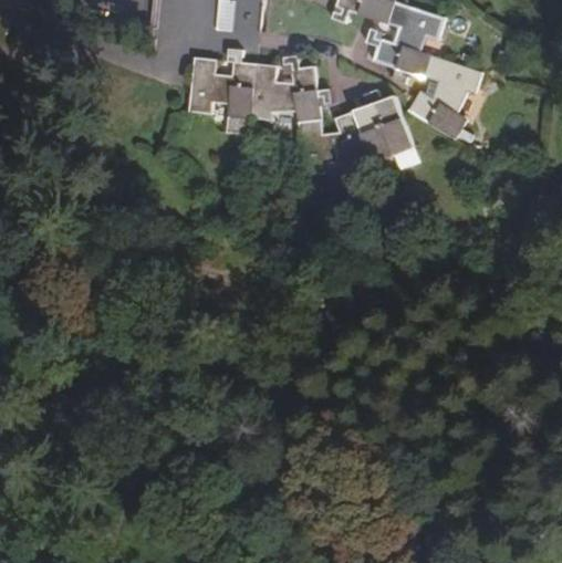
[(217,0),(214,28),(229,30),(232,0),(217,0)]
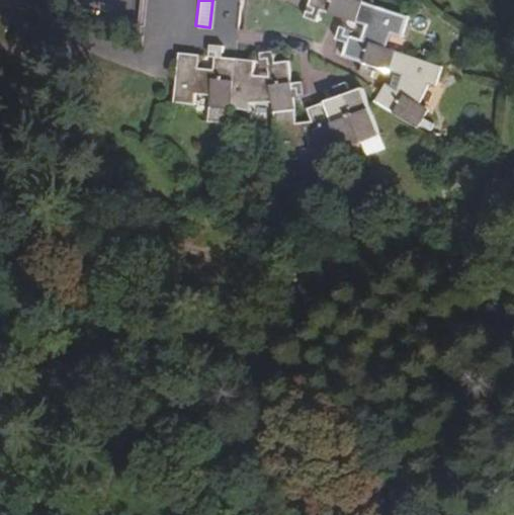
[(308,0),(306,5),(304,12),(303,15),(315,20),(318,10),(329,13),(353,21),(360,1),(357,0),(308,0)]
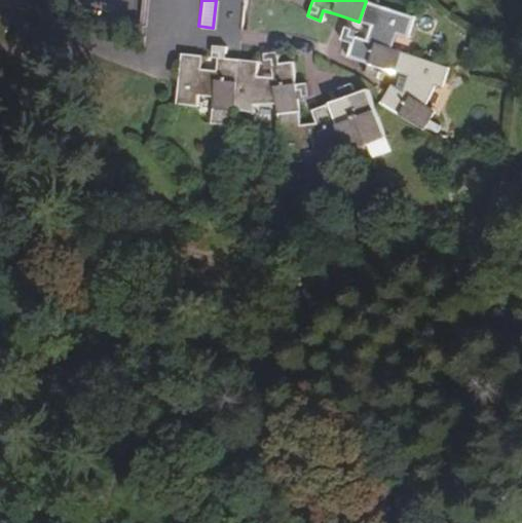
[(404,36),(410,15),(366,1),(359,22),(369,26),(364,38),(350,34),(352,30),(343,26),(339,39),(350,42),(346,55),(366,63),(363,72),(376,76),(379,67),(393,71),(399,50),(390,47),(396,34),(404,36)]
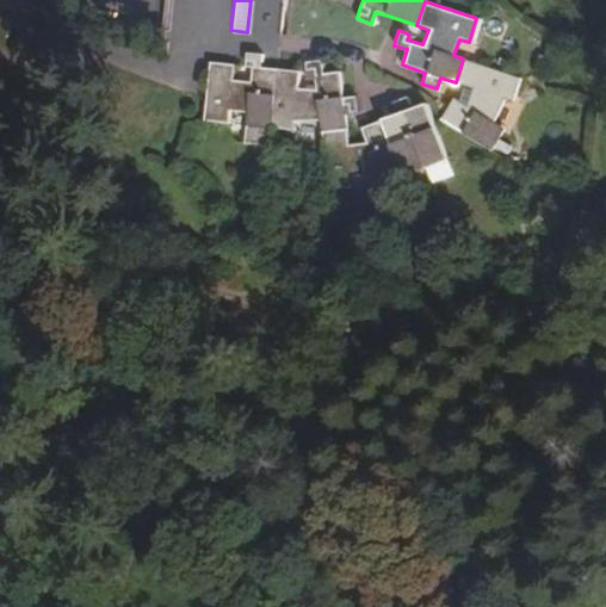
[(269,125),(274,68),(260,66),(261,54),(245,53),(243,66),(248,66),(247,79),(233,78),(233,63),(208,61),(205,93),(203,118),(226,121),(227,109),(245,111),(242,143),(267,143),(269,125)]
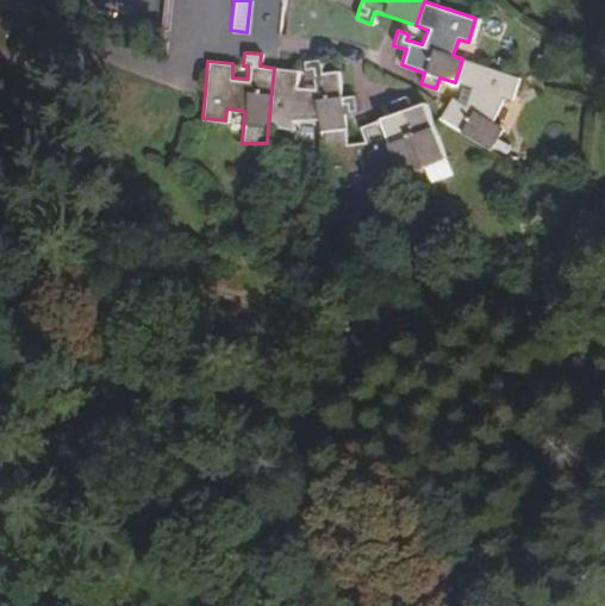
[(356,111),(354,93),(341,94),(337,70),(322,72),(319,58),(303,61),(305,76),(311,76),(313,87),(295,85),(297,69),(274,68),(268,125),(291,127),(291,120),(317,119),(318,129),(344,125),(343,112),(356,111)]
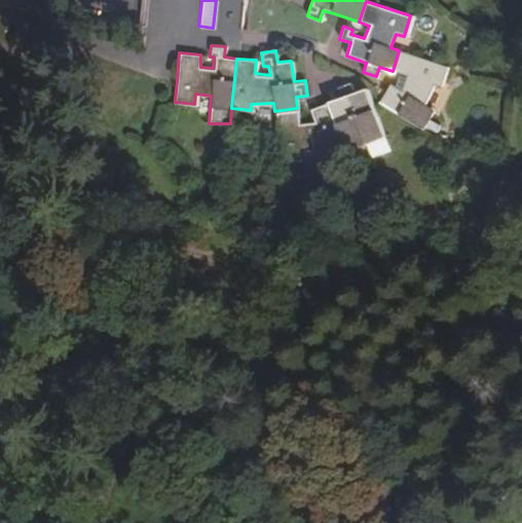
[(424,103),(433,84),(439,87),(446,67),(399,50),(393,71),(405,76),(400,89),(389,83),(378,101),(421,127),(433,109),(424,103)]
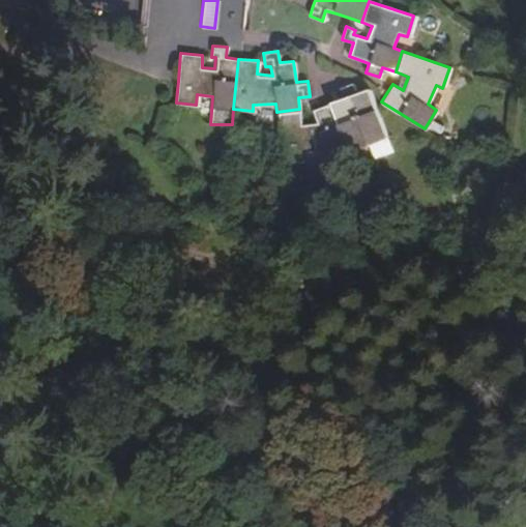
[(375,104),(370,89),(351,95),(368,145),(386,138),(375,104)]
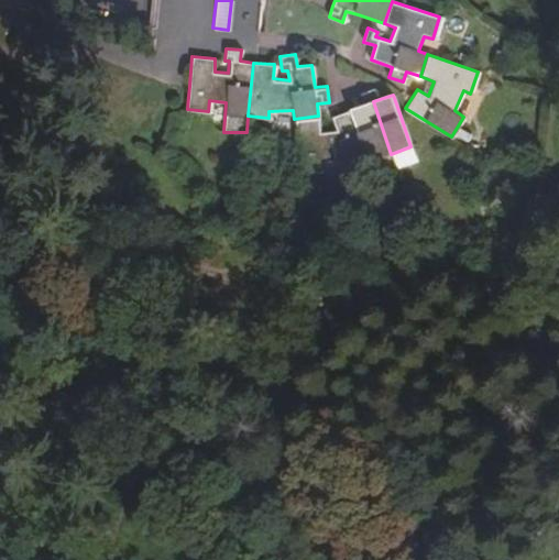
[(391,154),(373,101),(351,109),(369,161),(391,154)]
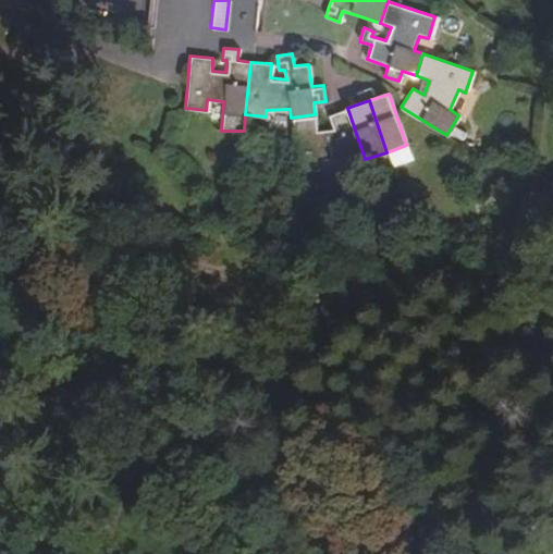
[(365,159),(347,108),(328,115),(332,127),(317,130),(315,114),(291,118),(298,172),(321,168),(322,173),(365,159)]
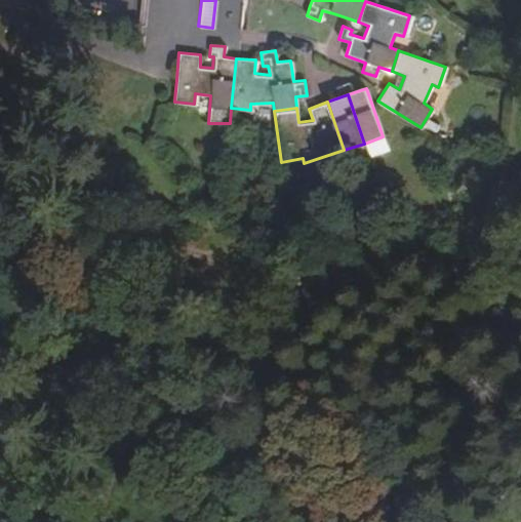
[(391,137),(373,144),(379,160),(397,153),(391,137)]
